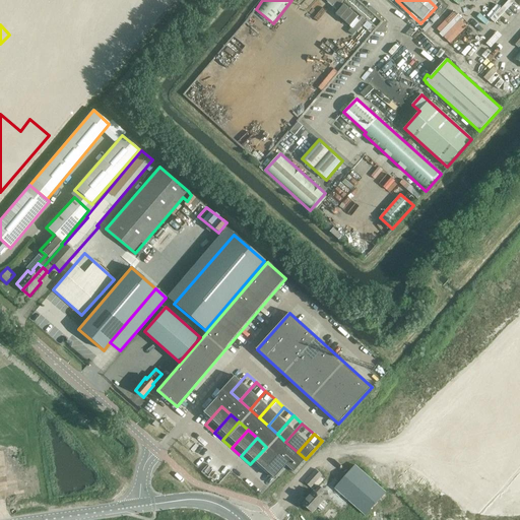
[(272,452),(266,447),(250,464),(256,470),(272,452)]
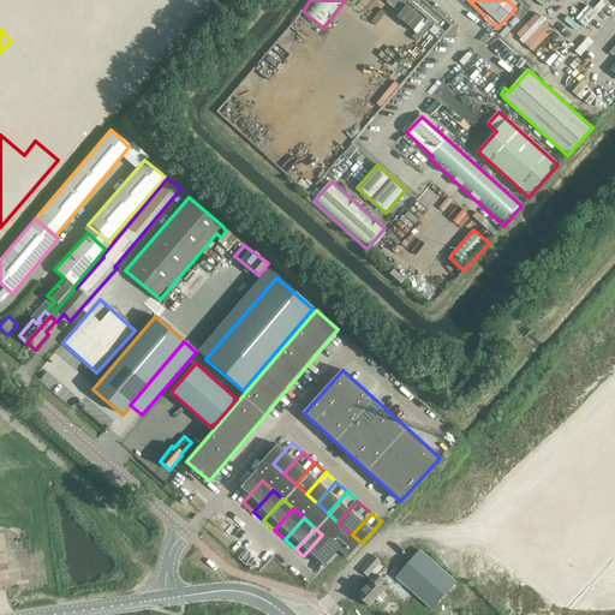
[(333,545),(322,535),(303,556),(314,566),(333,545)]
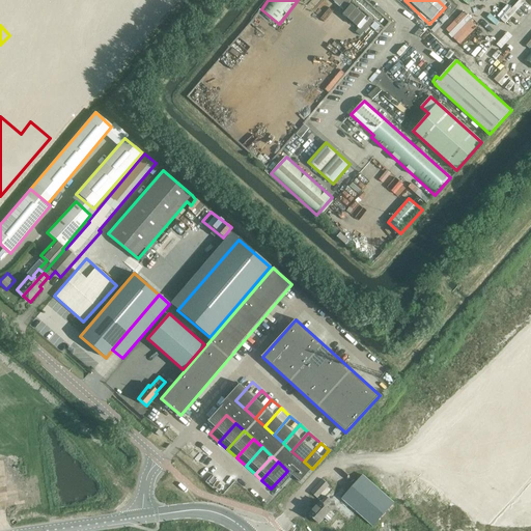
[(271,488),(280,497),(297,479),(287,471),(271,488)]
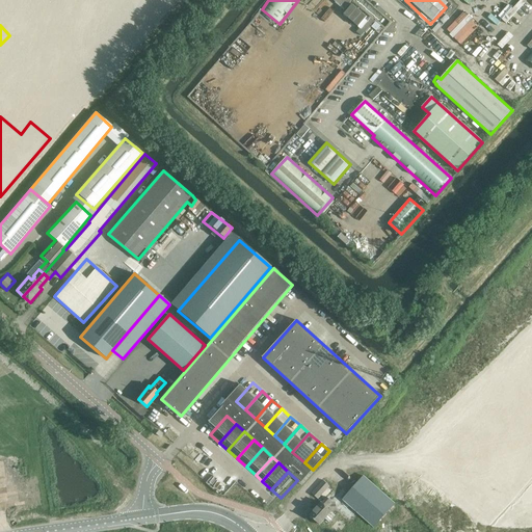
[(312,493),(321,503),(310,515),(319,525),(325,519),(329,523),(336,515),(331,512),(335,507),(350,521),(354,515),(346,508),(349,505),(375,528),(396,504),(364,475),(347,493),(343,488),(342,489),(334,481),(329,486),(323,480),(312,493)]
